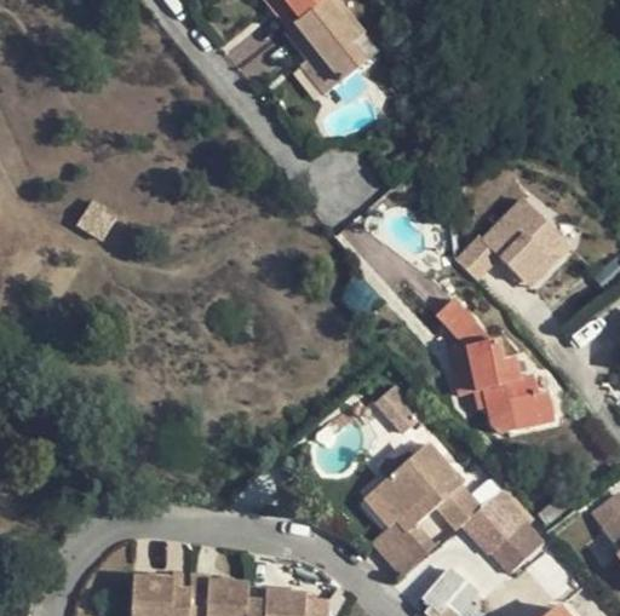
[(281,7),(275,0),(260,0),(286,30),(283,33),(303,57),(297,63),(323,97),(340,82),(316,52),(293,23),(281,7)]
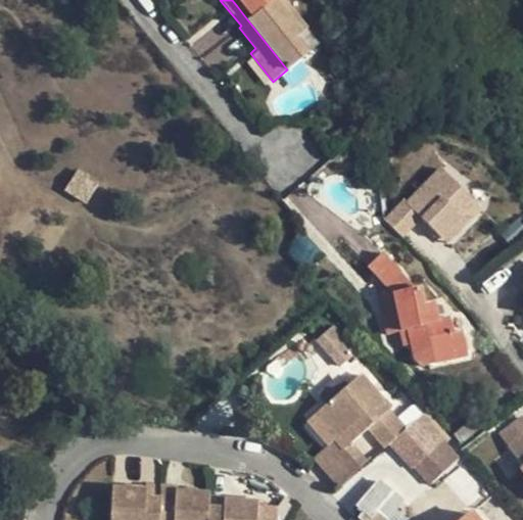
[(241,0),(242,1),(237,6),(247,19),(253,15),(273,0),(241,0)]
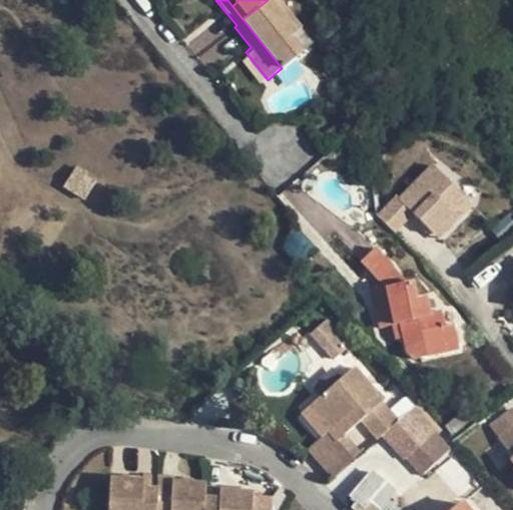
[(302,26),(280,0),(268,0),(248,15),(267,38),(262,43),(282,68),(302,52),(290,36),(302,26)]
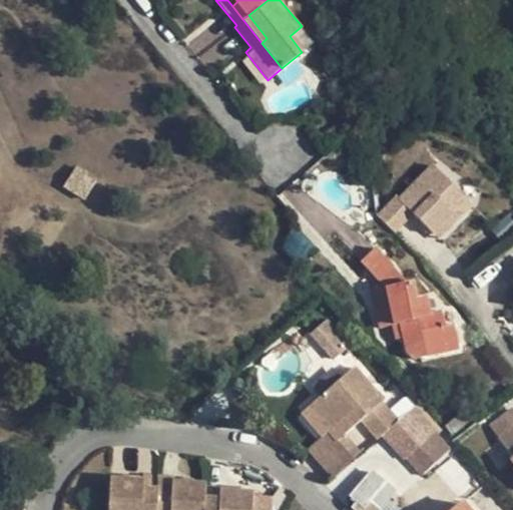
[(242,19),(262,43),(267,38),(248,15),(242,19)]
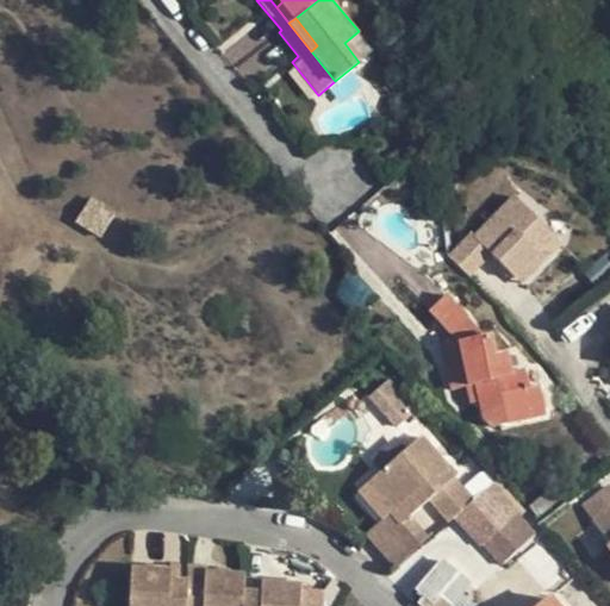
[(471,226),(446,250),(471,276),(493,254),(523,286),(566,244),(515,193),(475,231),(471,226)]
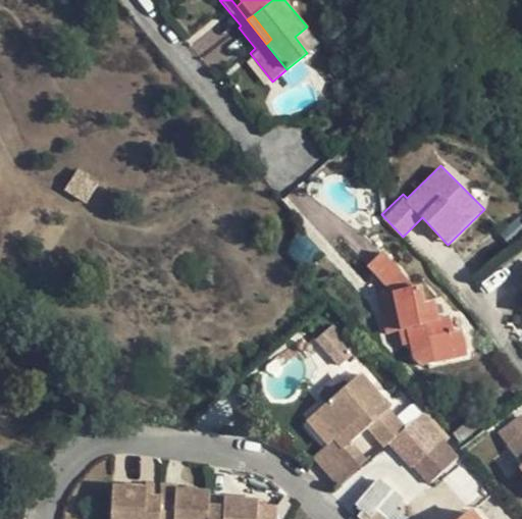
[(82,169),(68,190),(86,201),(100,180),(82,169)]
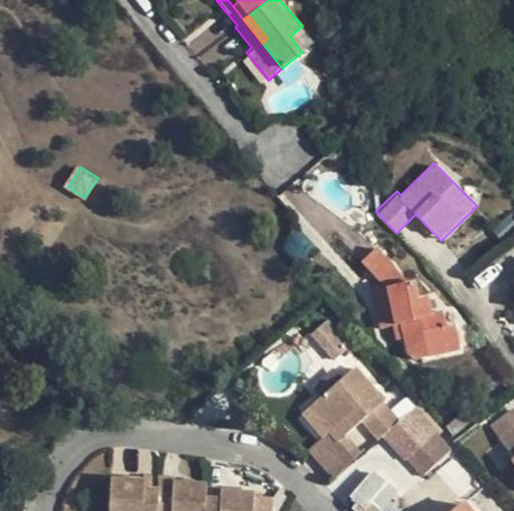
[(388,287),(383,288),(393,324),(402,323),(405,338),(407,351),(414,357),(459,348),(454,324),(446,325),(442,310),(431,312),(427,297),(417,299),(413,282),(408,282),(376,248),(363,260),(388,287)]
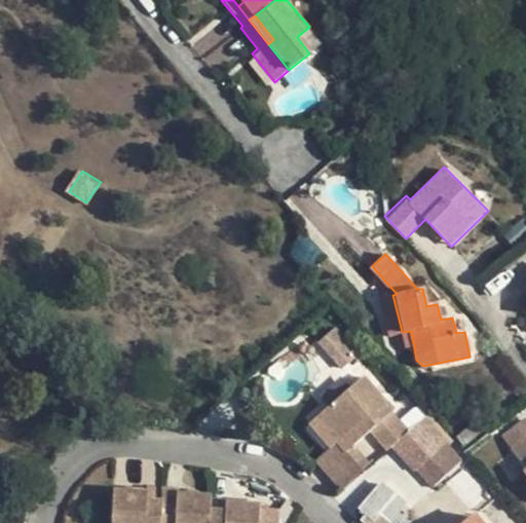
[(388,335),(402,332),(392,295),(384,298),(387,314),(383,315),(388,335)]
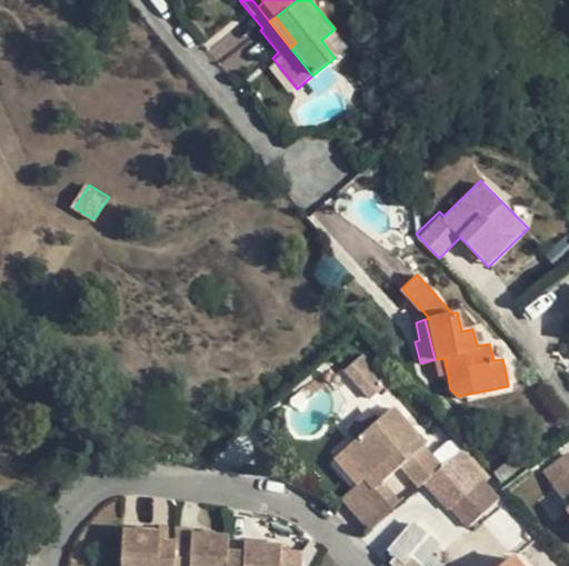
[(361,354),(345,365),(365,395),(381,384),(361,354)]
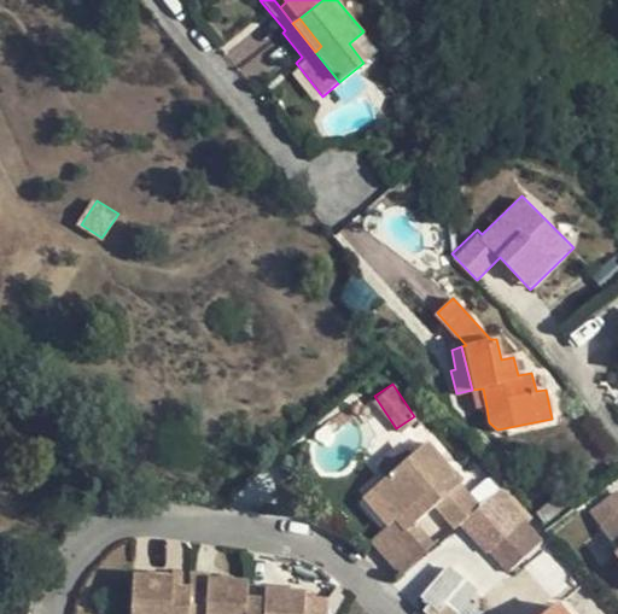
[(477,407),(487,407),(483,389),(472,390),(477,407)]
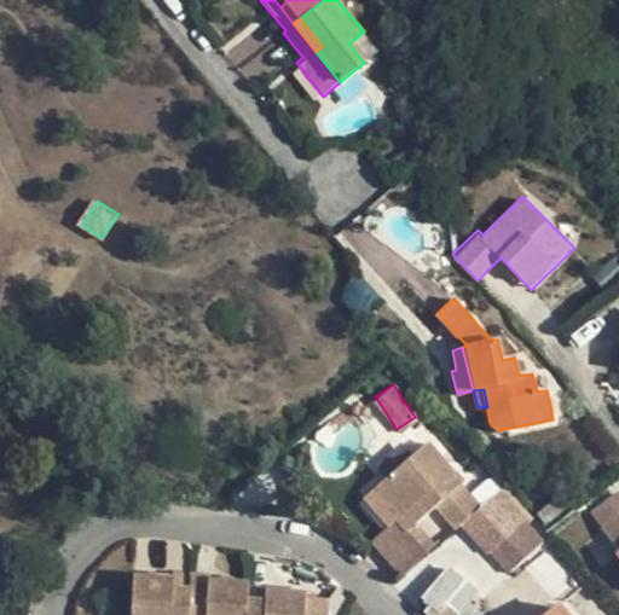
[(372,491),(397,520),(406,529),(416,521),(434,505),(455,526),(480,502),(460,481),(462,477),(426,440),(405,460),(410,466),(397,476),(392,471),(372,491)]
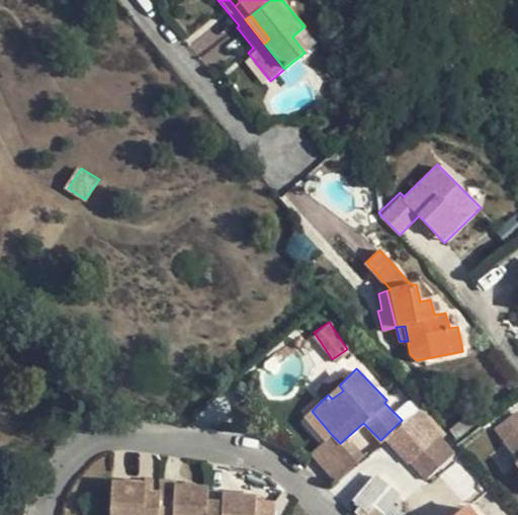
[(339,385),(328,395),(332,399),(343,391),(339,385)]
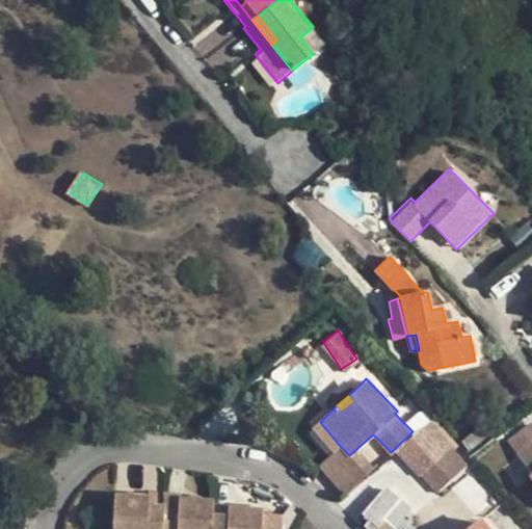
[(448,444),(427,420),(397,448),(421,471),(448,444)]
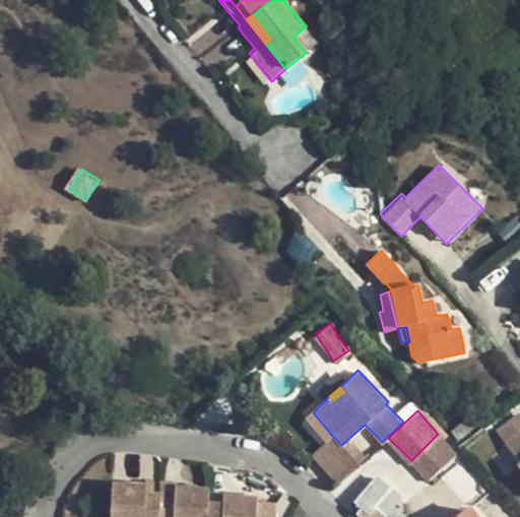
[(306,419),(327,443),(333,437),(313,412),(306,419)]
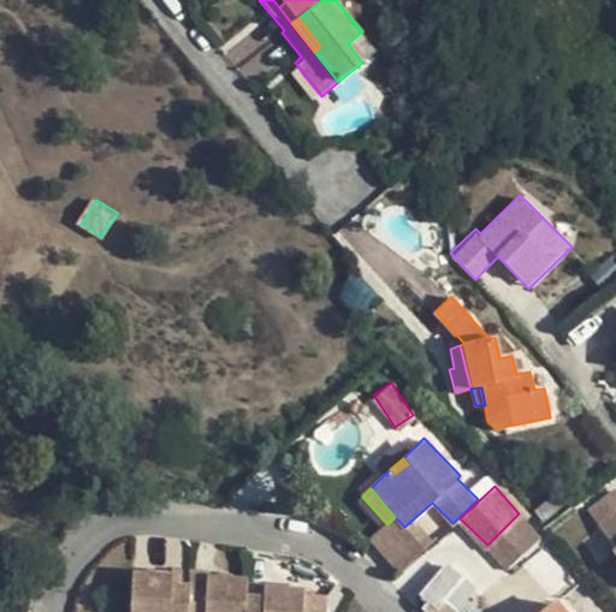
[(555,492),(534,510),(543,521),(564,503),(555,492)]
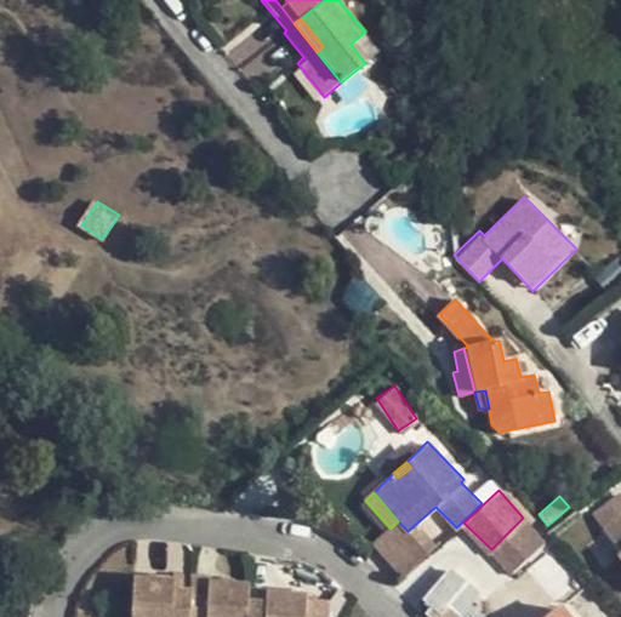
[(620,563),(620,510),(602,526),(620,550),(615,555),(620,563)]
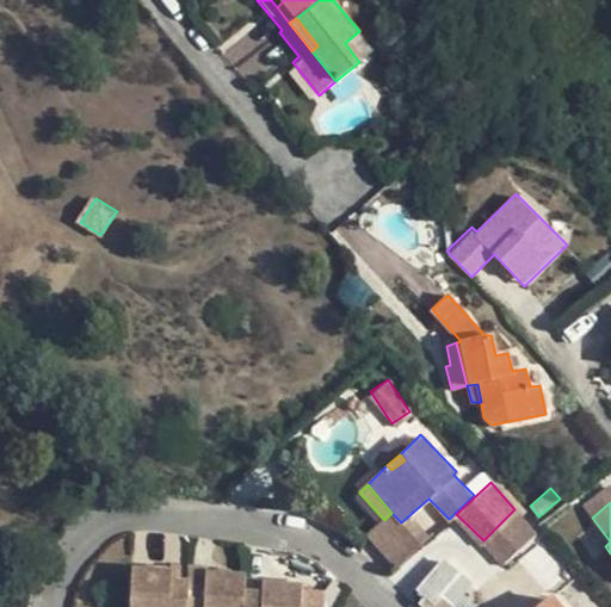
[(514,570),(544,540),(536,531),(534,532),(514,509),(483,540),(514,570)]
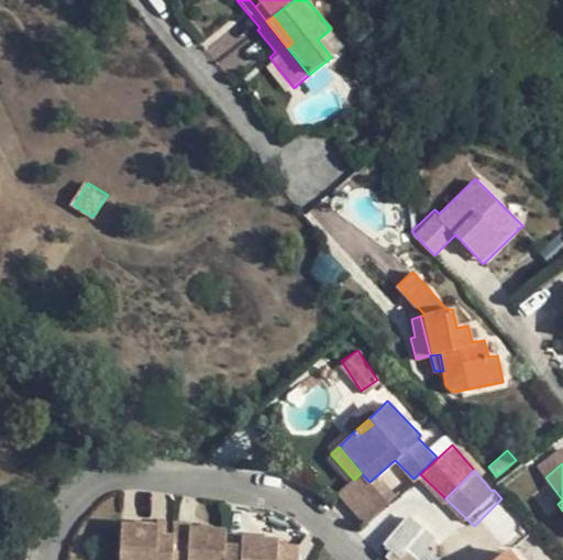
[(361,473),(354,480),(341,492),(371,523),(398,496),(378,474),(370,482),(361,473)]
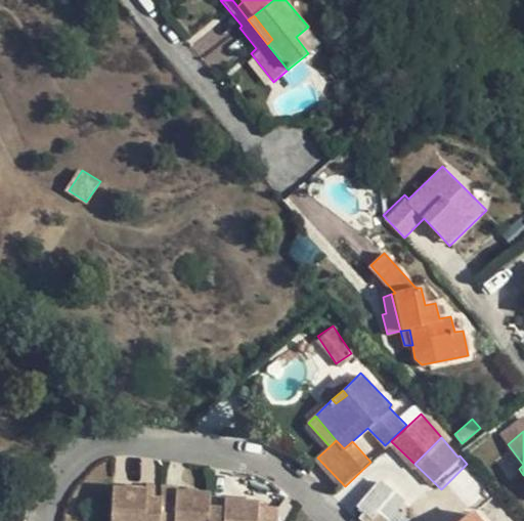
[(359,497),(356,503),(373,515),(379,509),(388,517),(402,498),(381,481),(363,501),(359,497)]
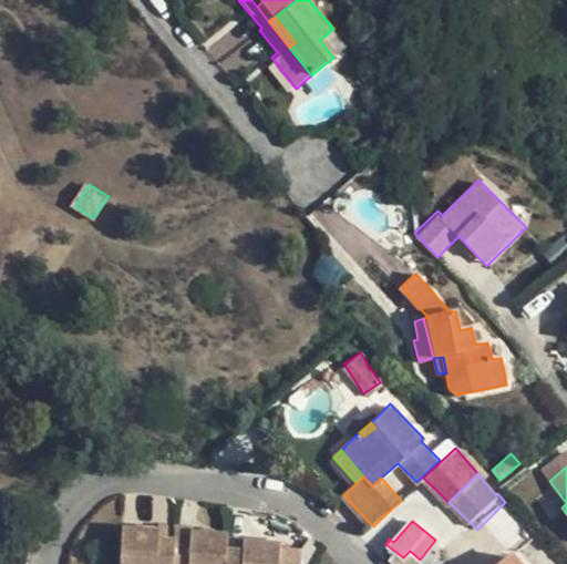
[(174,563),(176,524),(160,523),(160,529),(148,529),(135,527),(122,526),(119,563),(174,563)]
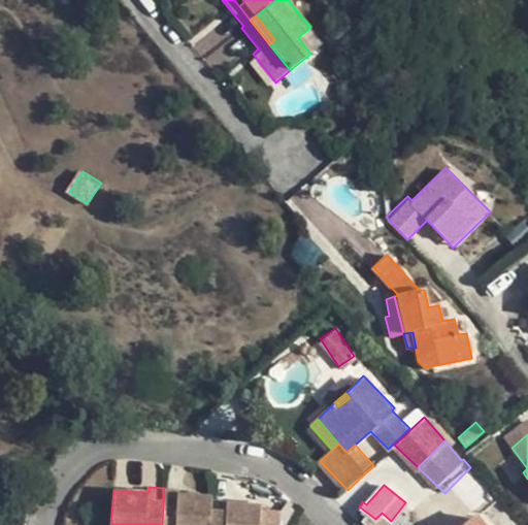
[(215,496),(200,496),(190,495),(177,494),(178,489),(164,488),(162,524),(212,524),(215,498),(215,496)]
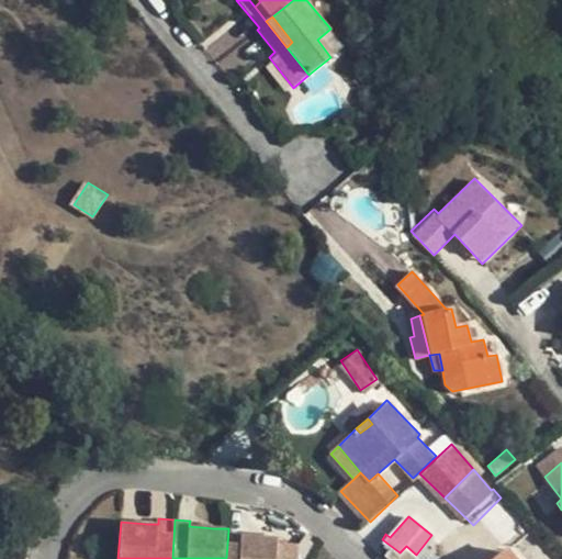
[(278,558),(280,537),(266,537),(245,536),(246,532),(228,530),(226,558),(278,558)]
